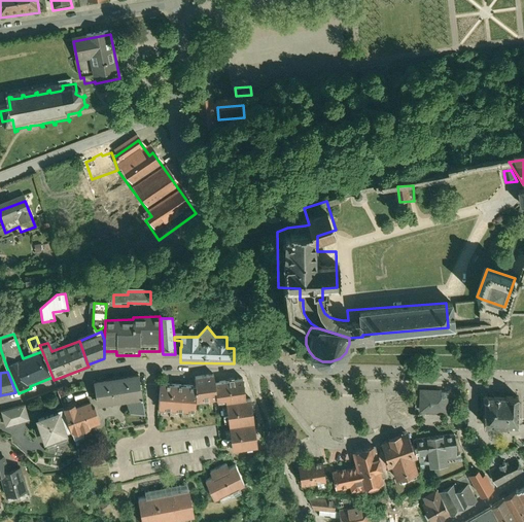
[(226,405),(247,402),(244,380),(216,384),(215,373),(196,375),(197,387),(196,405),(217,402),(218,406),(226,405)]
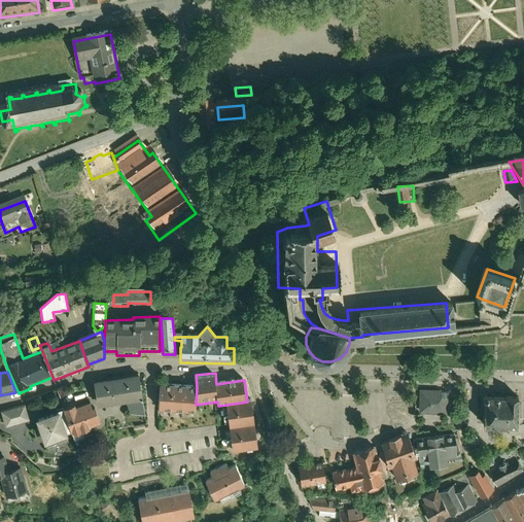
[(139,375),(94,381),(98,407),(127,403),(131,415),(145,416),(139,375)]
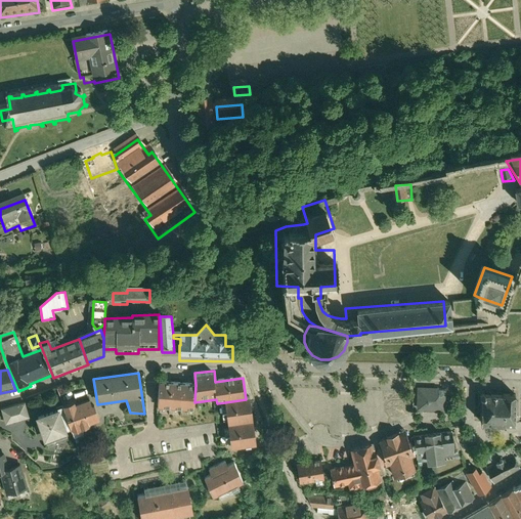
[(196,385),(160,383),(159,407),(194,409),(194,402),(196,385)]
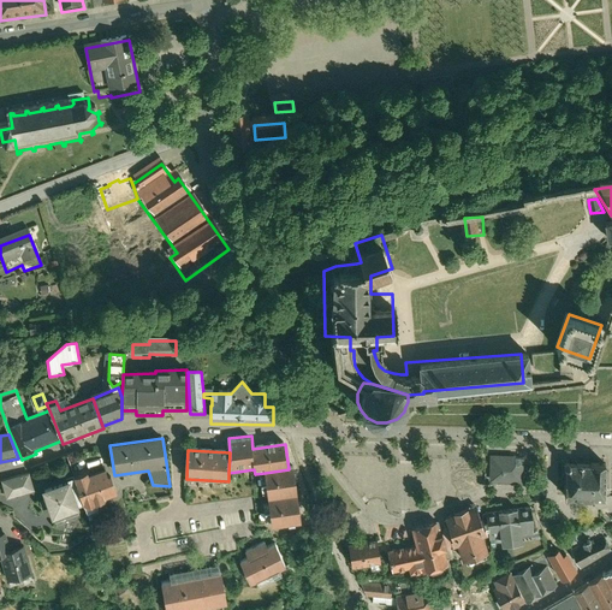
[(523,459),(489,457),(489,486),(523,487),(523,459)]
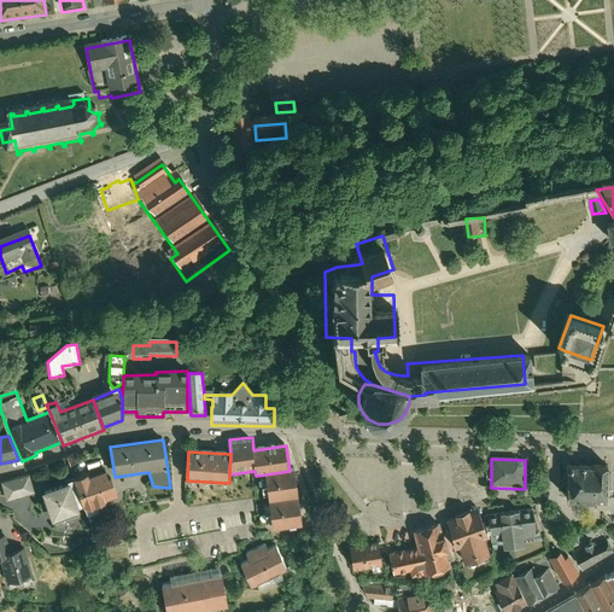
[(608,466),(567,466),(567,467),(567,482),(567,500),(608,500),(608,466)]
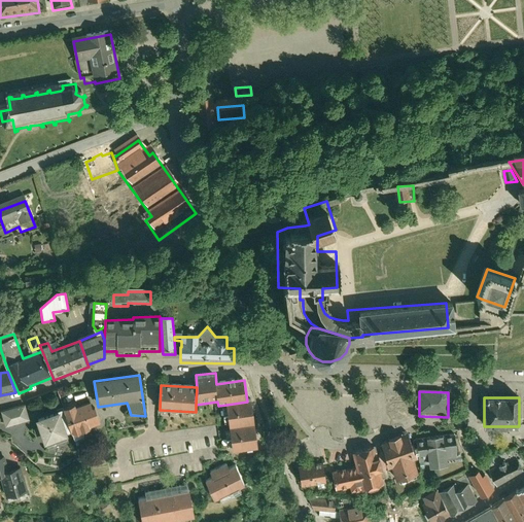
[(247,402),(226,405),(230,427),(255,424),(251,401),(247,402)]
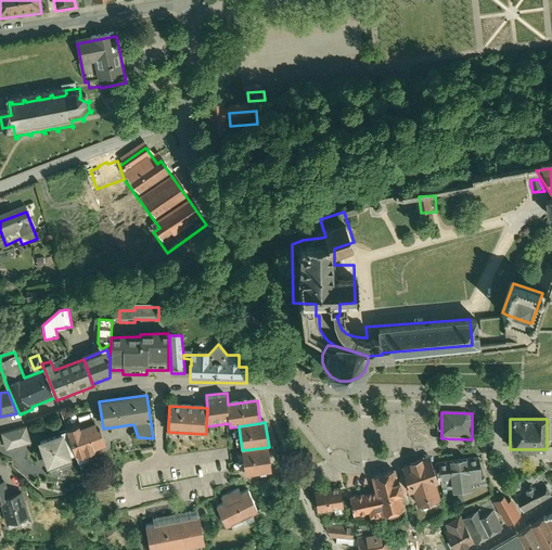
[(66,429),(67,432),(76,457),(106,447),(100,427),(98,429),(95,423),(80,429),(78,424),(66,429)]
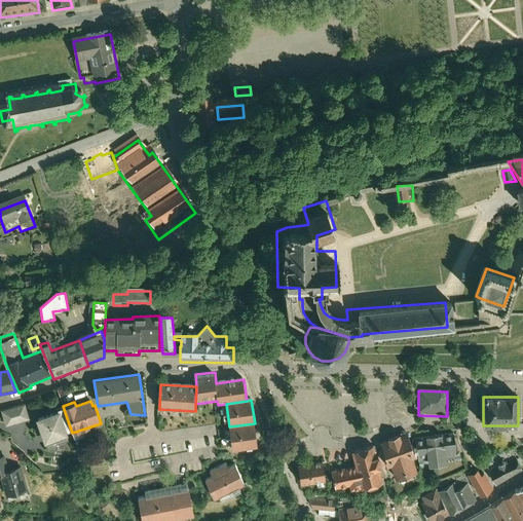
[(25,407),(2,414),(6,430),(30,423),(25,407)]
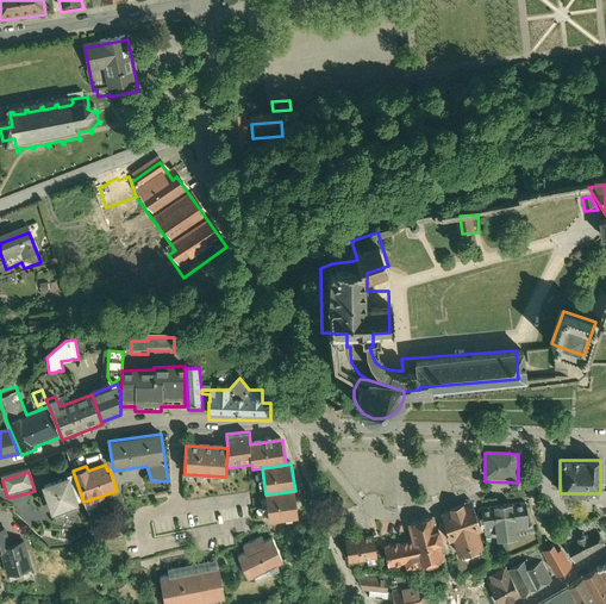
[(76,504),(83,502),(74,474),(41,486),(50,514),(54,512),(56,521),(80,514),(76,504)]
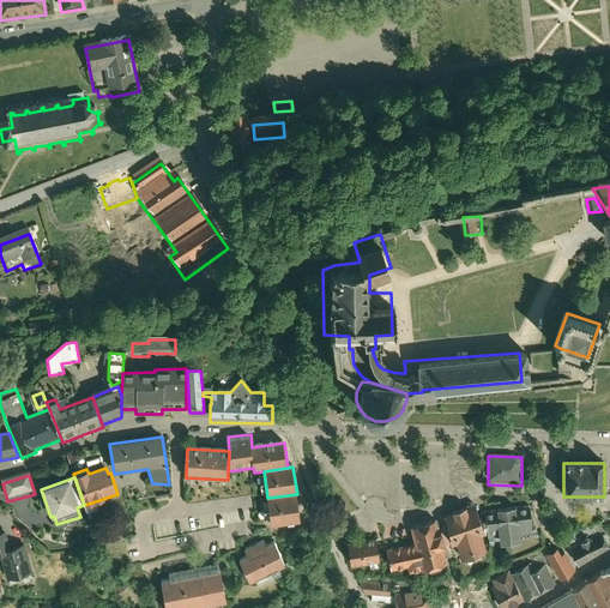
[(297,494),(267,498),(272,527),(301,523),(297,494)]
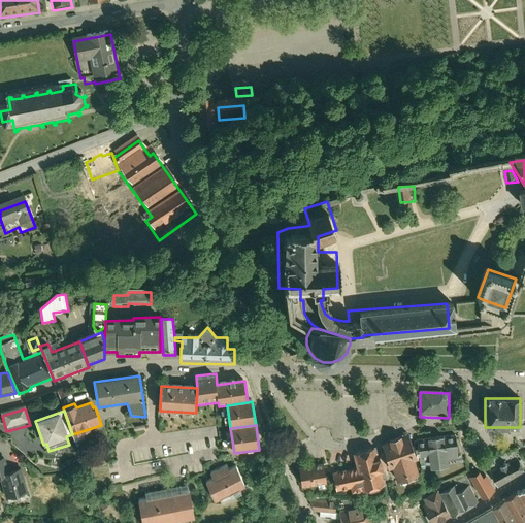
[(390,468),(391,467),(396,480),(419,471),(415,459),(418,458),(409,435),(401,438),(400,435),(388,440),(389,443),(381,446),(390,468)]
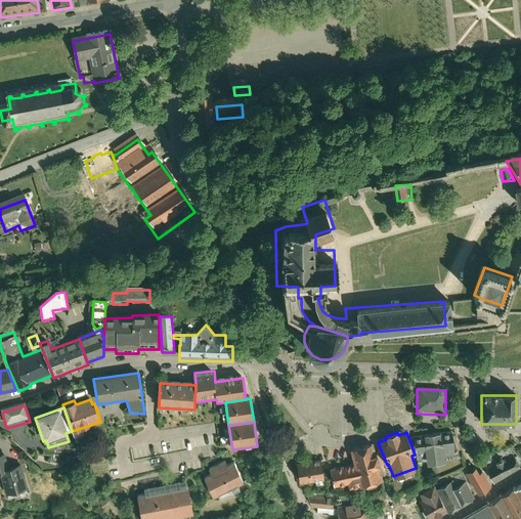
[(452,433),(415,438),(418,464),(456,459),(452,433)]
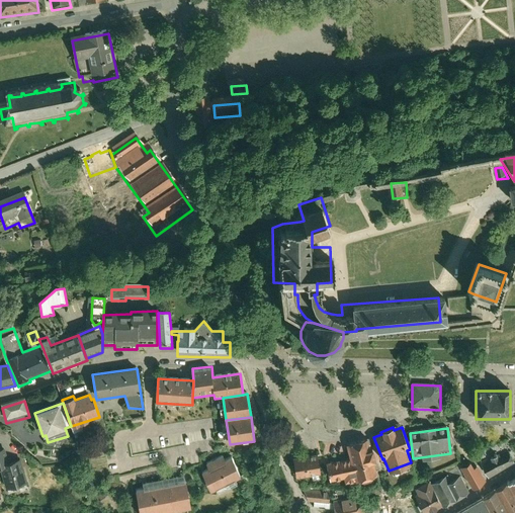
[(368,439),(346,444),(350,457),(326,463),(330,481),(344,481),(376,473),(373,459),(376,459),(373,447),(370,448),(368,439)]
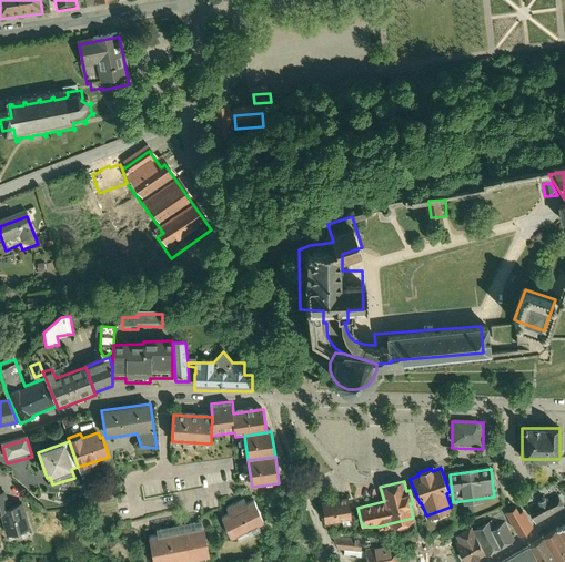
[(7,493),(0,496),(0,513),(1,513),(9,537),(32,529),(24,504),(12,509),(7,493)]
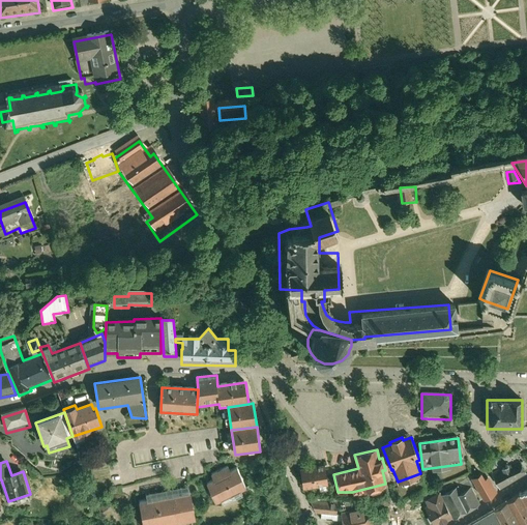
[(520,462),(492,473),(501,491),(526,474),(520,462)]
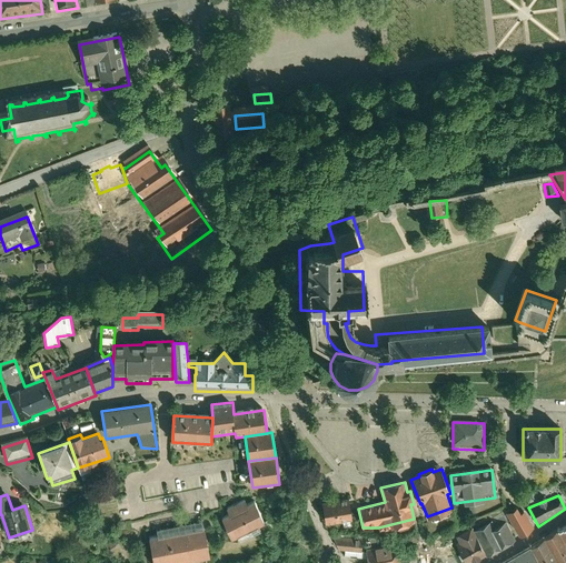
[(340,501),(321,503),(325,525),(353,521),(349,500),(340,501)]
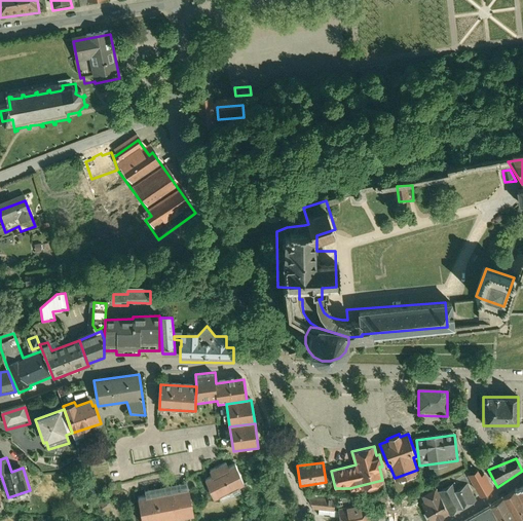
[(204,481),(214,501),(246,486),(235,467),(229,470),(227,464),(221,468),(210,473),(213,478),(204,481)]
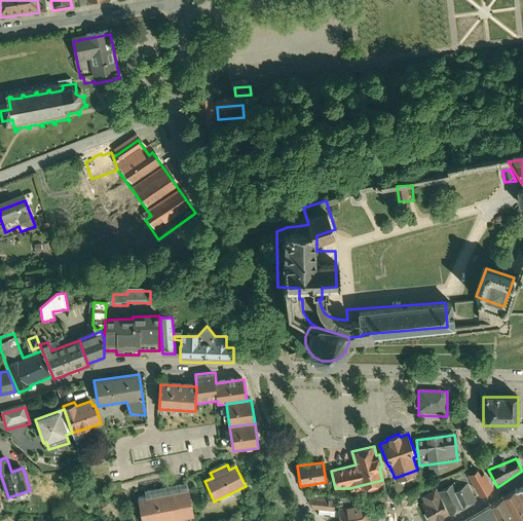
[(471,483),(479,496),(494,488),(486,474),(471,483)]
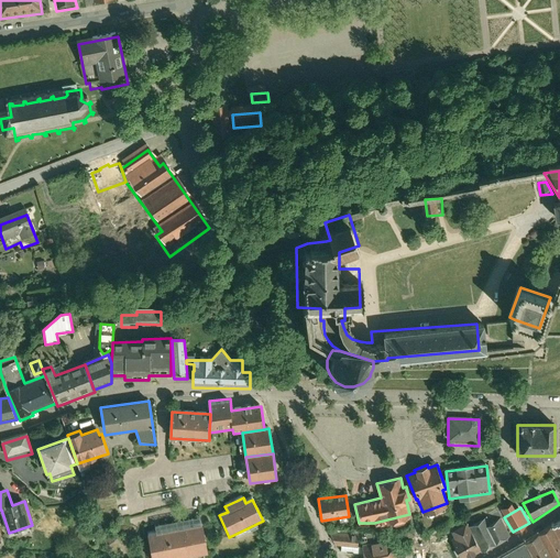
[(147,533),(152,557),(187,557),(208,554),(201,516),(154,525),(155,532),(147,533)]
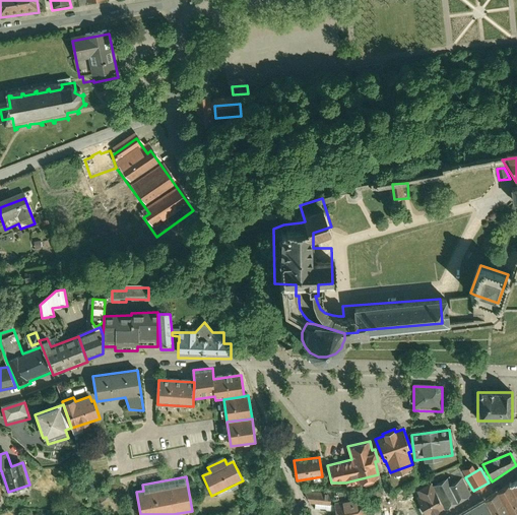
[(435,487),(446,509),(471,496),(463,480),(450,487),(446,480),(435,487)]
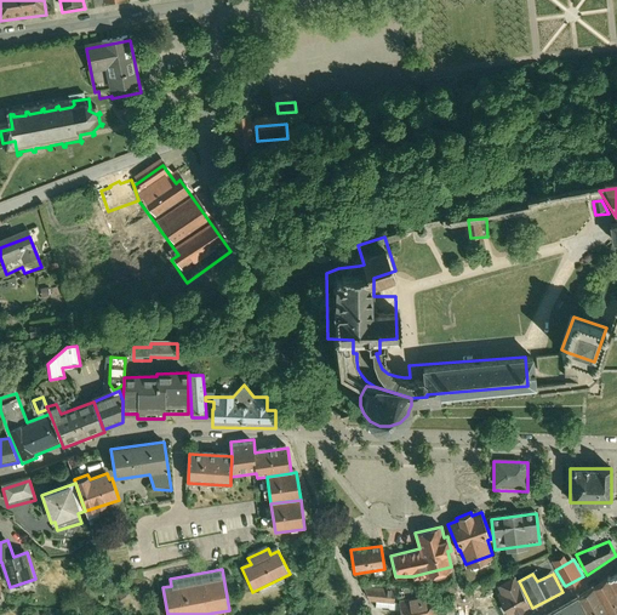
[(500,599),(508,614),(520,614),(531,608),(515,579),(498,588),(503,598),(500,599)]
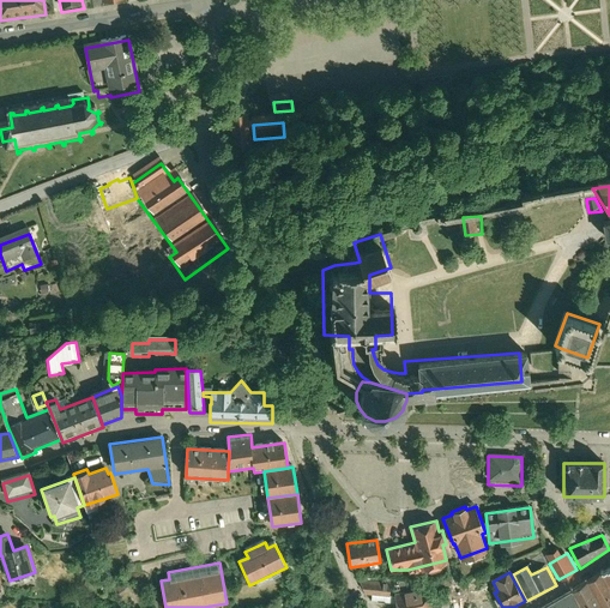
[(609,589),(601,573),(585,583),(601,607),(603,607),(609,602),(609,589)]
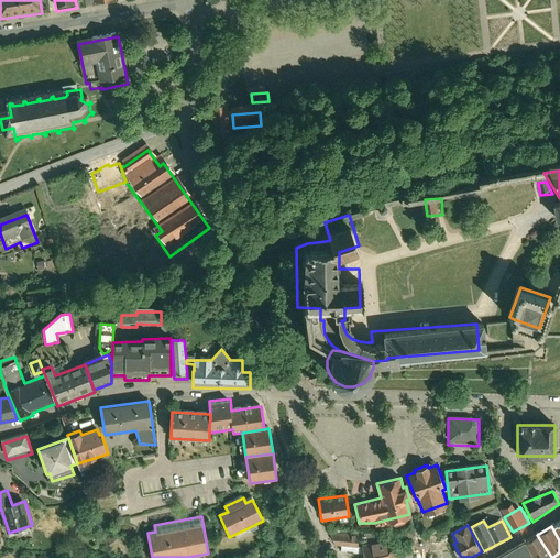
[(361,536),(333,535),(332,539),(337,547),(341,547),(341,555),(363,556),(363,557),(394,557),(394,556),(391,542),(386,543),(361,547),(360,547),(361,536)]
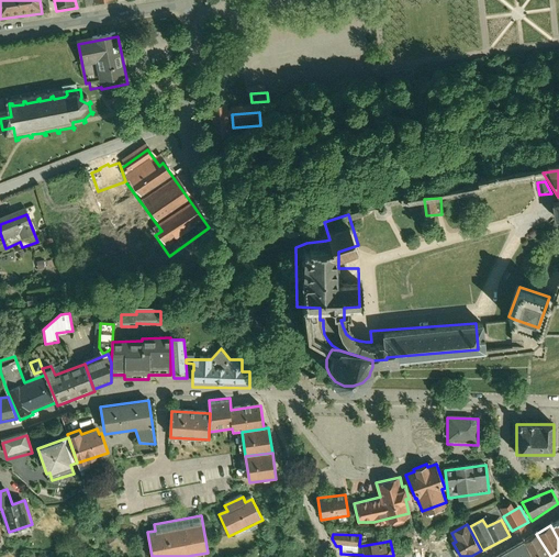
[(550,556),(536,534),(524,541),(534,556),(550,556)]
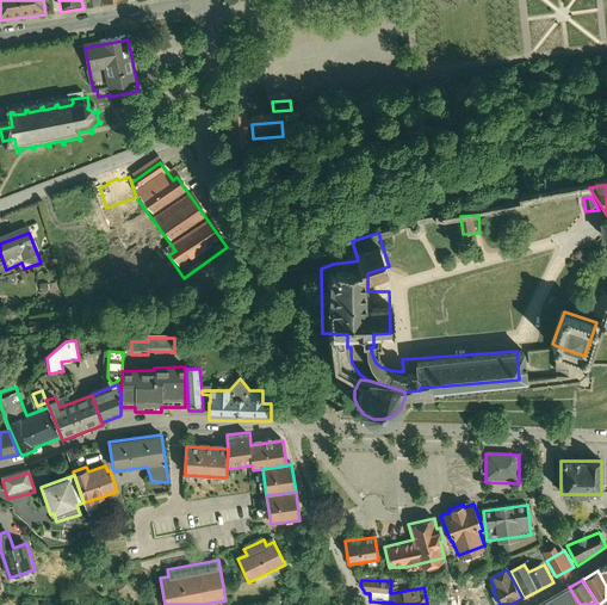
[(577,604),(569,587),(539,604),(577,604)]
